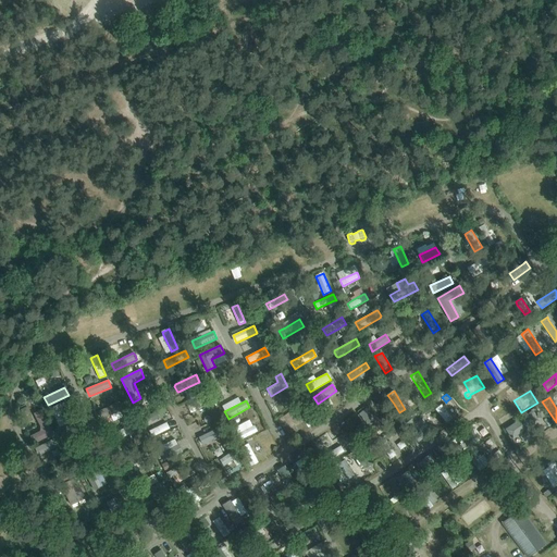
[(119,403),(99,411),(102,419),(111,415),(121,410),(123,410),(119,403)]
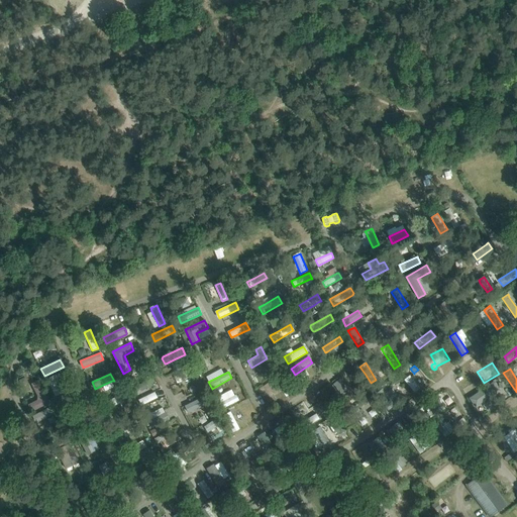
[(397,375),(393,379),(396,384),(401,380),(397,375)]
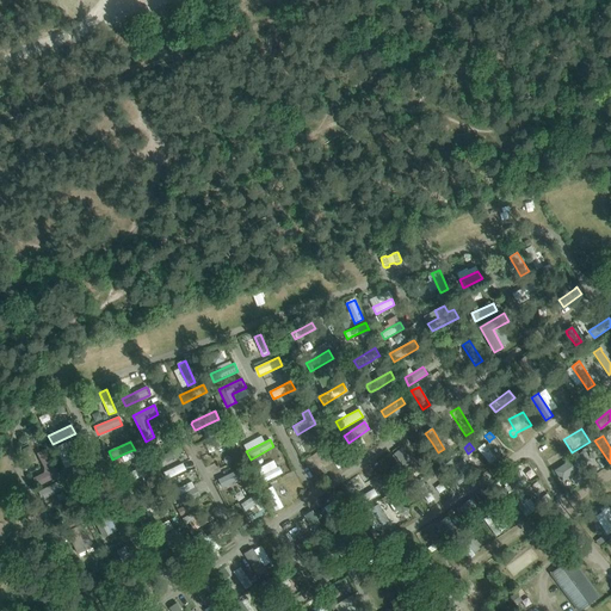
[(485,443),(477,449),(489,463),(495,457),(485,443)]
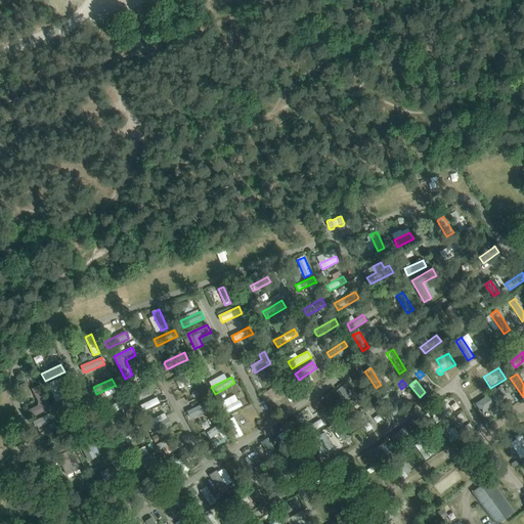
[(286,381),(269,392),(273,398),(279,394),(290,388),(286,381)]
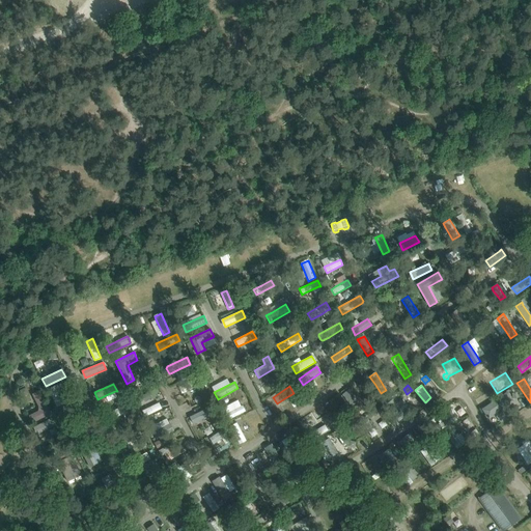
[(40,410),(29,416),(33,422),(51,412),(39,390),(32,394),(40,410)]
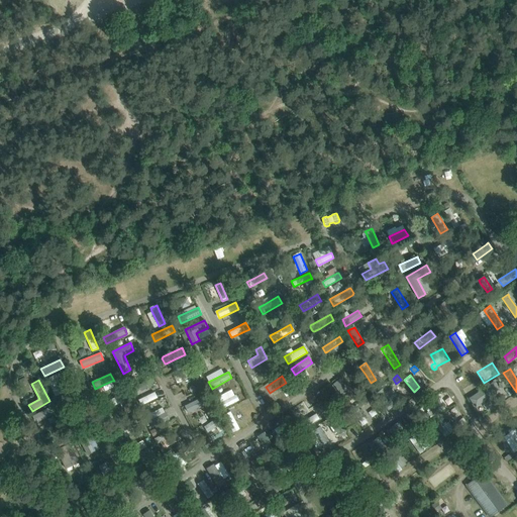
[(340,380),(334,385),(347,402),(354,397),(340,380)]
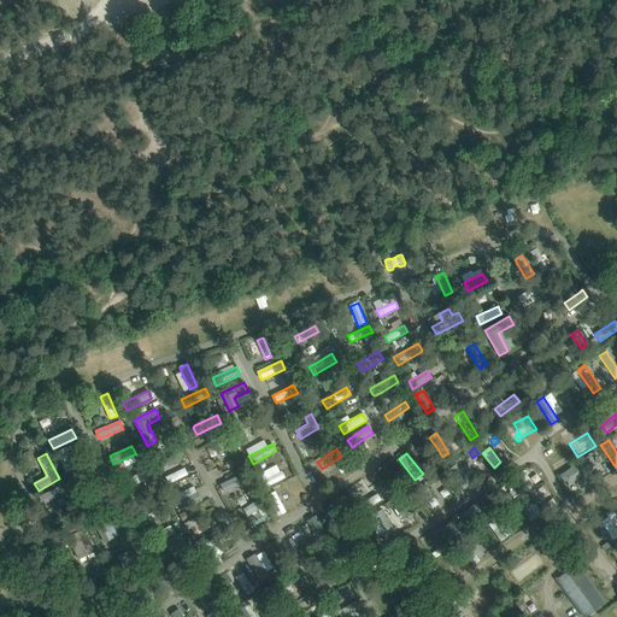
[(589,457),(562,475),(568,485),(595,465),(589,457)]
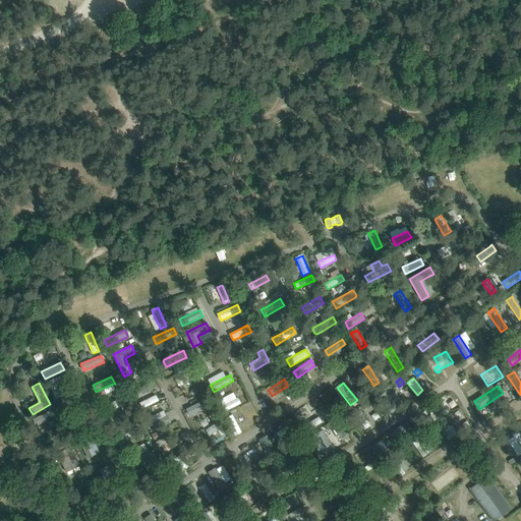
[(385,392),(379,397),(392,413),(398,408),(389,396),(385,392)]
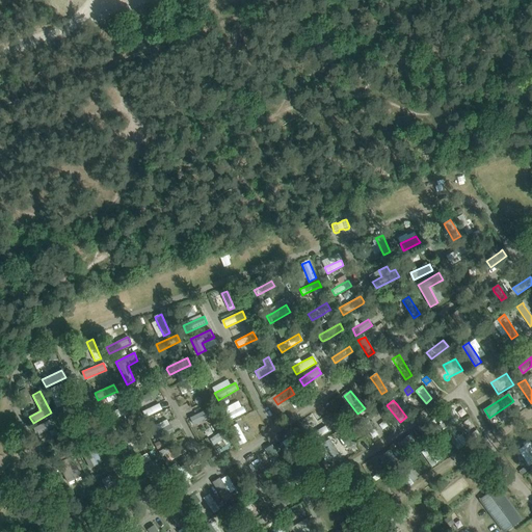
[(63,404),(57,408),(61,417),(68,414),(63,404)]
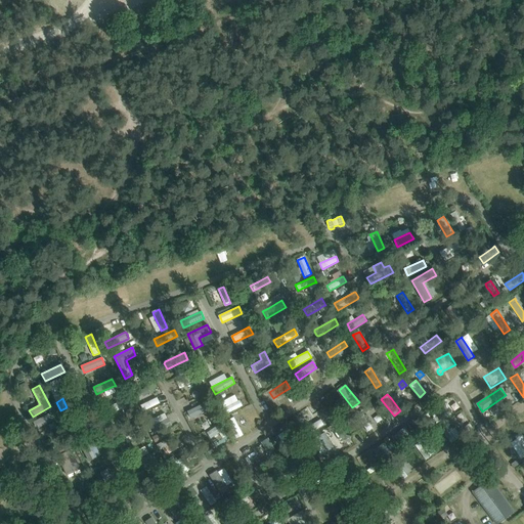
[(154,398),(137,406),(141,412),(157,404),(154,398)]
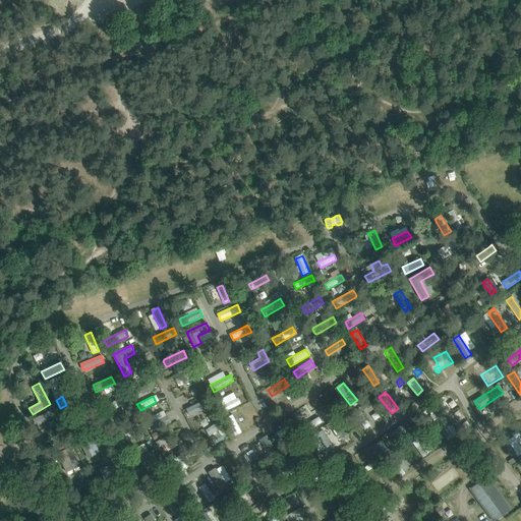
[(223,405),(221,406),(224,412),(240,403),(237,398),(236,399),(223,405)]
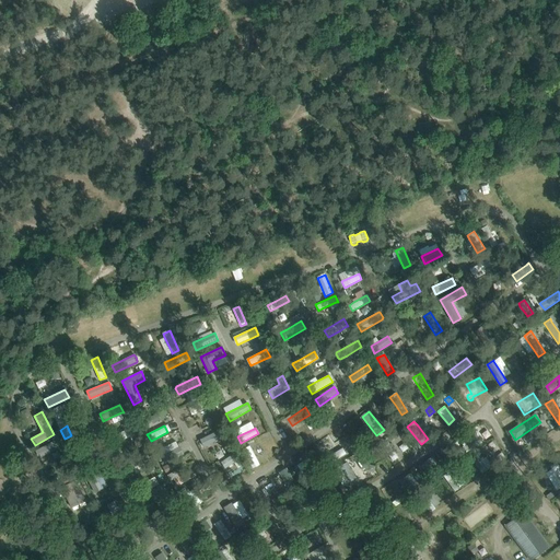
[(133,429),(114,438),(114,440),(116,443),(117,445),(129,439),(135,450),(142,446),(133,429)]
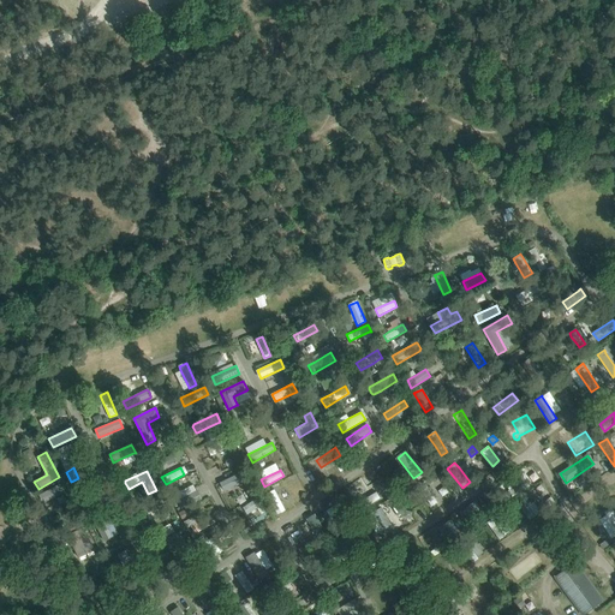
[(244,471),(220,483),(224,490),(248,478),(244,471)]
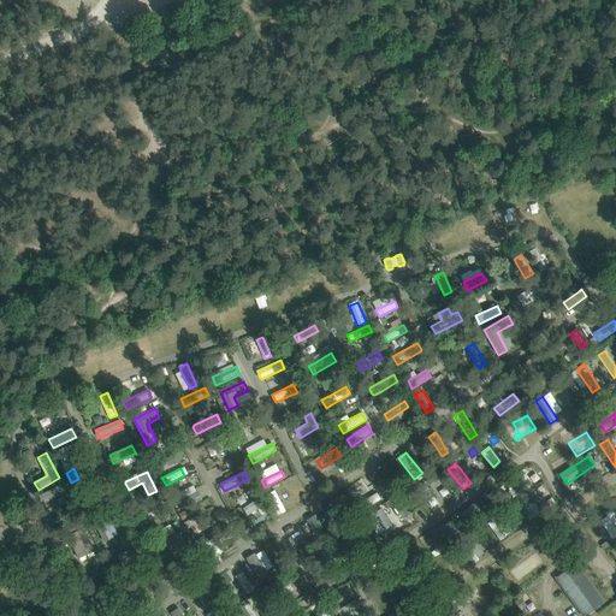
[(510,491),(509,491),(513,497),(531,485),(527,479),(510,491)]
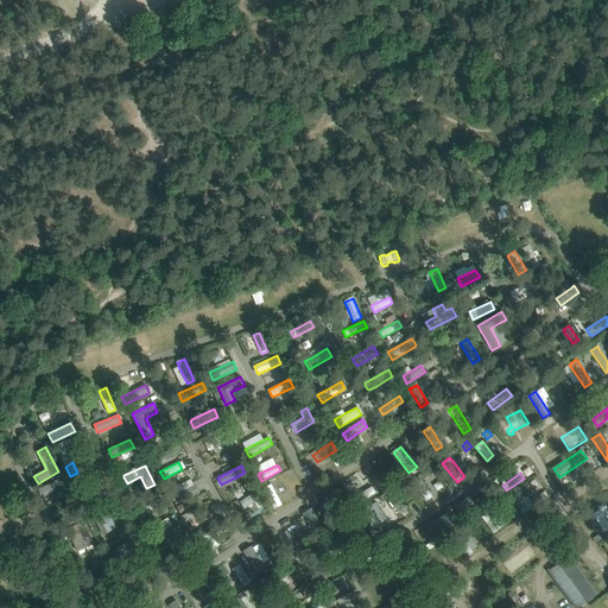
[(61,479),(39,489),(43,496),(64,486),(61,479)]
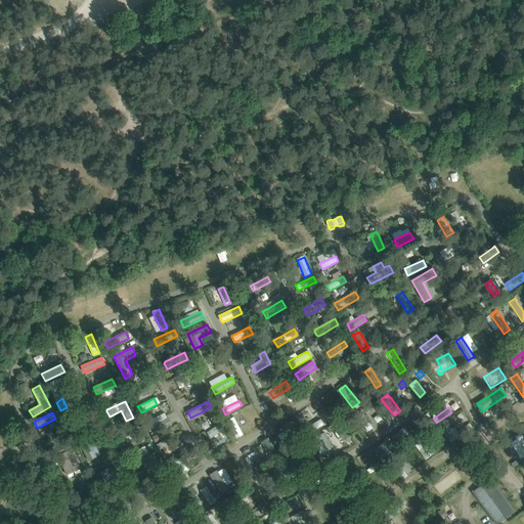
[(362,412),(357,417),(366,431),(373,428),(366,420),(364,416),(362,412)]
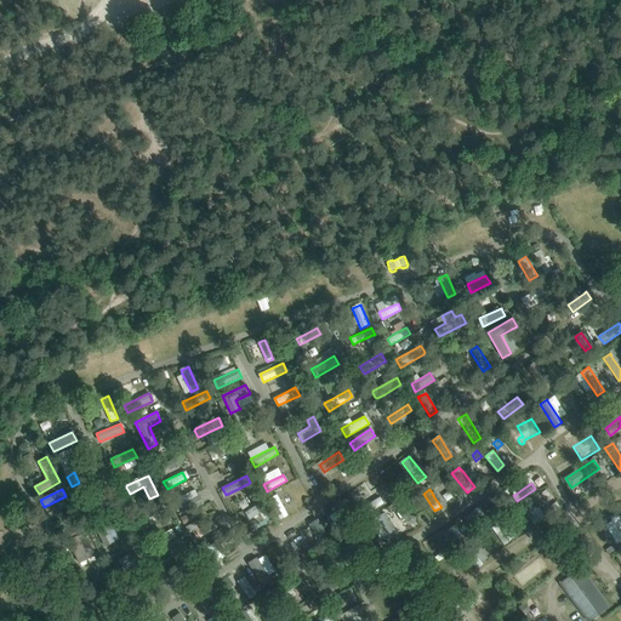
[(277,494),(269,499),(280,519),(288,514),(277,494)]
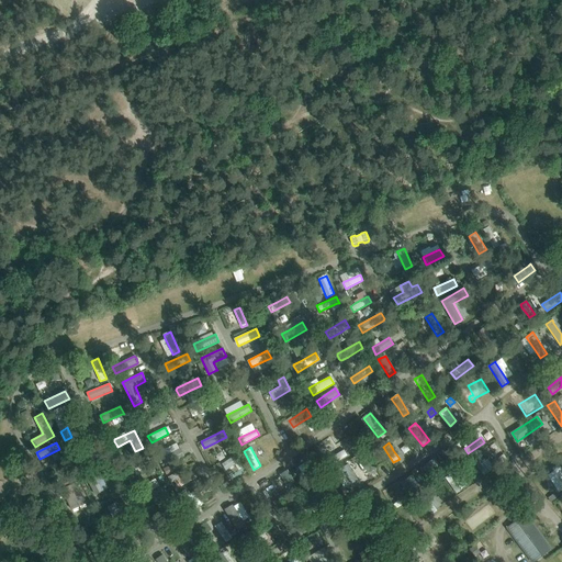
[(82,456),(76,459),(79,467),(87,463),(101,457),(98,448),(82,454),(82,456)]
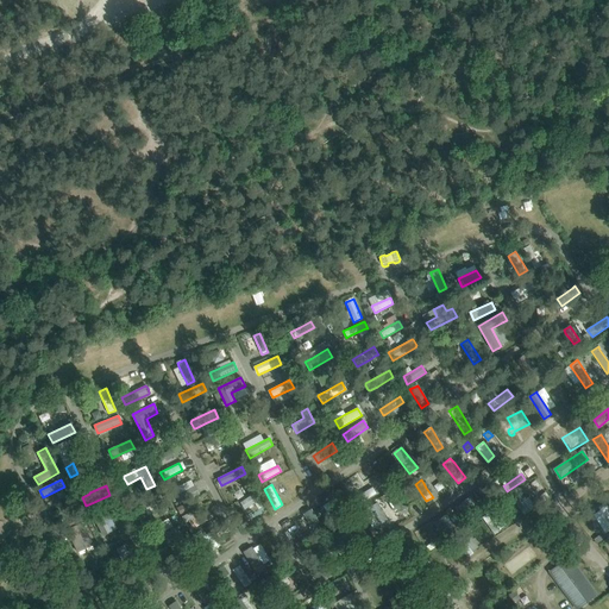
[(177,495),(175,496),(180,504),(199,494),(195,487),(194,487),(177,495)]
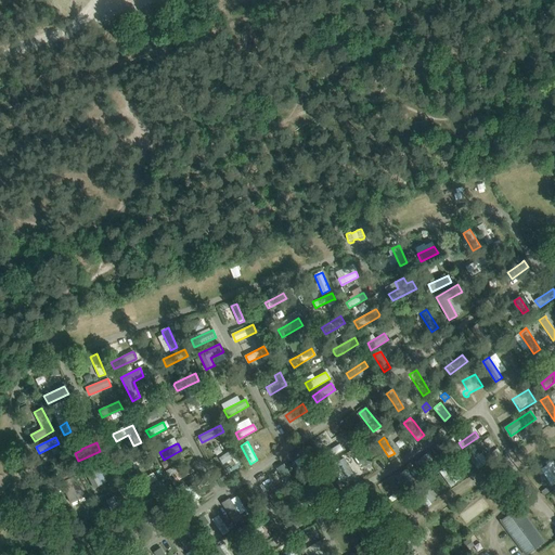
[(338,444),(323,454),(326,460),(343,450),(338,444)]
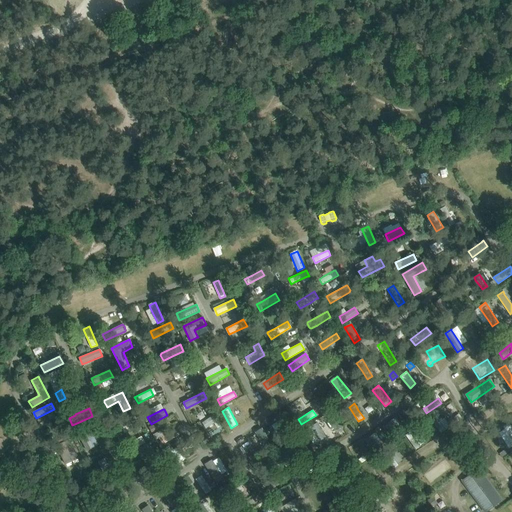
[(202,411),(197,415),(200,420),(205,416),(202,411)]
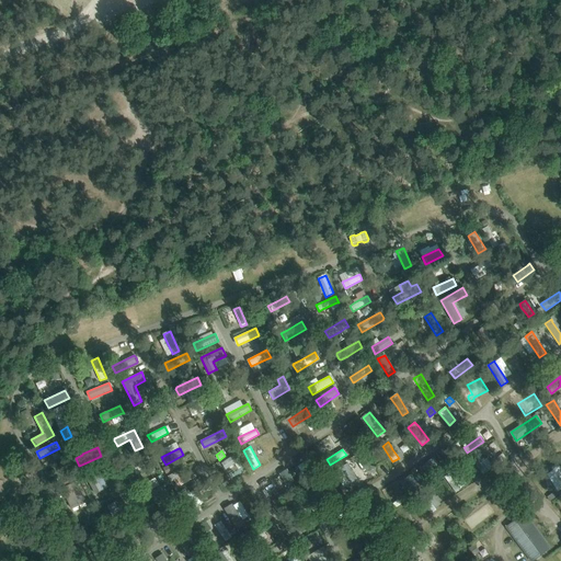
[(145,453),(123,464),(127,472),(134,469),(141,465),(149,461),(145,453)]
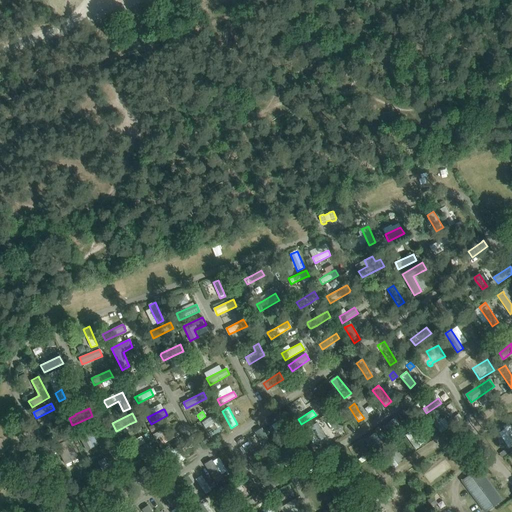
[(214,414),(202,423),(206,428),(218,420),(214,414)]
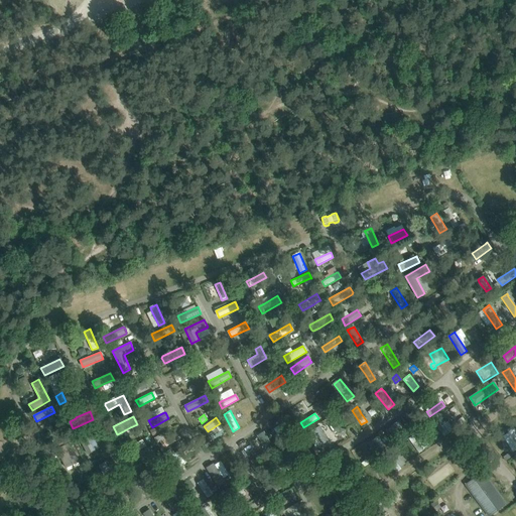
[(439,419),(434,423),(444,436),(449,432),(454,429),(447,421),(445,422),(444,421),(442,422),(439,419)]
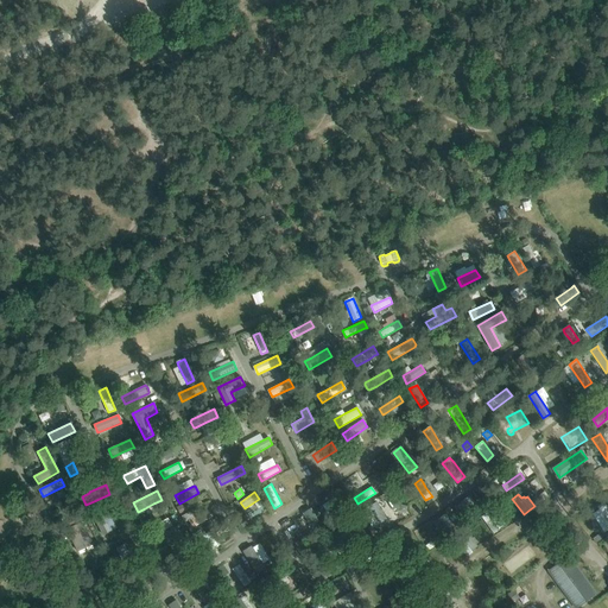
[(489,495),(485,499),(488,505),(494,500),(489,495)]
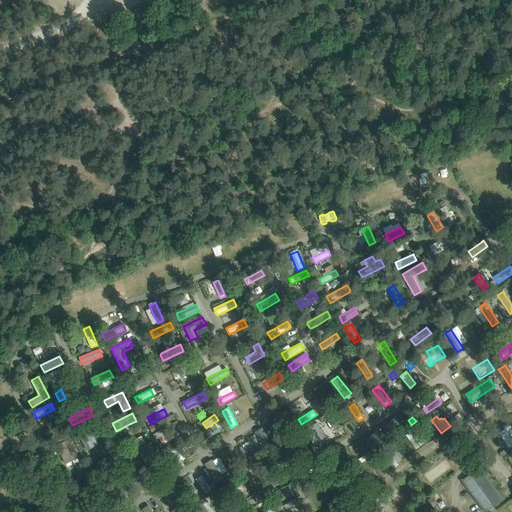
[(396,419),(383,428),(391,439),(406,429),(402,422),(400,424),(396,419)]
